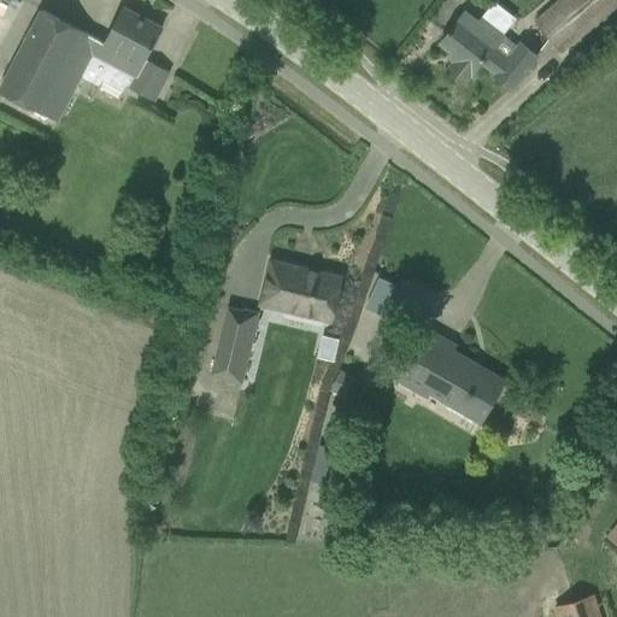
[(616,0),(556,0),(551,5),(532,21),(560,54),(616,6),(616,0)]
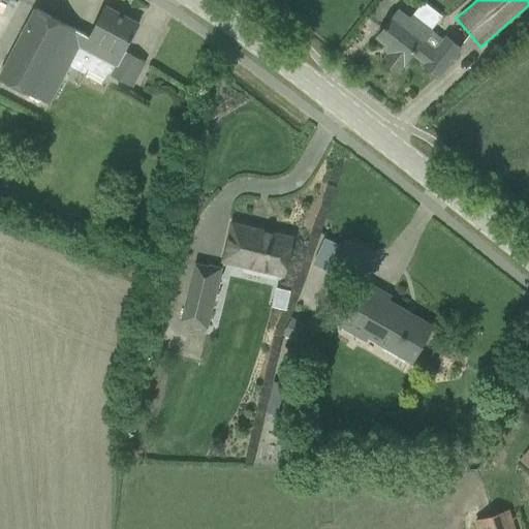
[(32,7),(0,69),(0,78),(42,99),(78,31),(32,7)]
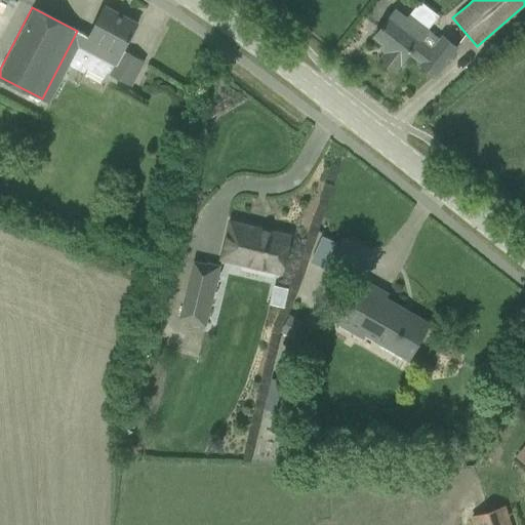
[(77,31),(42,98),(49,103),(68,67),(85,75),(88,69),(94,56),(110,64),(106,72),(108,74),(109,72),(130,84),(142,64),(122,52),(136,25),(104,7),(88,37),(77,31)]
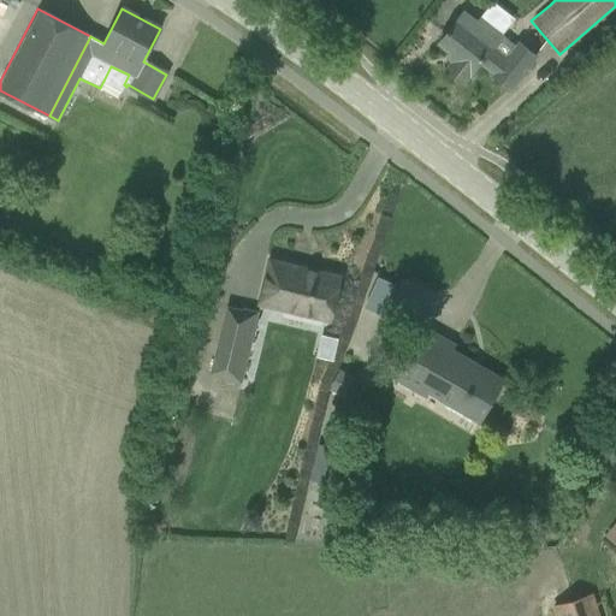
[(462,16),(454,25),(439,43),(457,58),(446,71),(462,83),(479,63),(492,73),(497,67),(501,71),(508,63),(521,47),(520,46),(516,51),(481,22),(477,28),(462,16)]
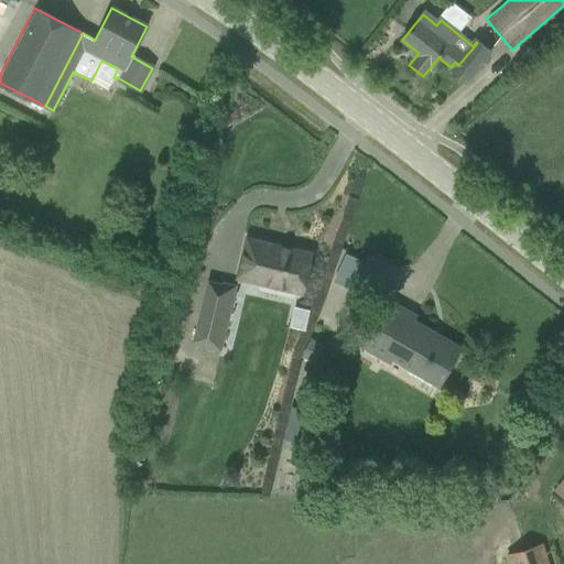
[(455,62),(451,67),(453,68),(453,69),(467,80),(489,53),(477,43),(465,57),(458,65),(455,62)]
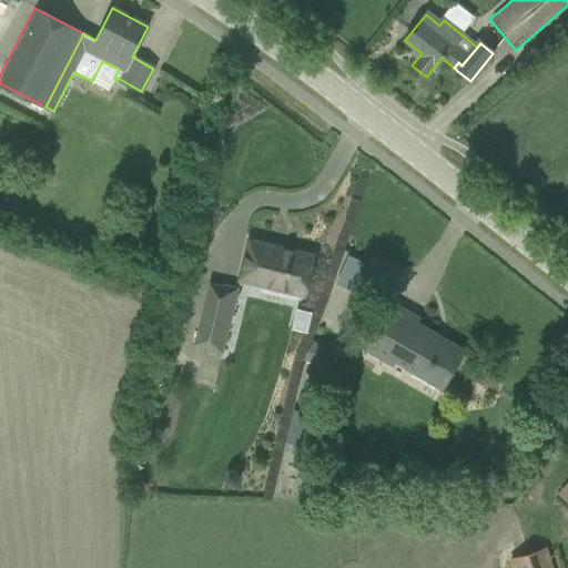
[(249,241),(239,283),(303,297),(313,255),(249,241)]
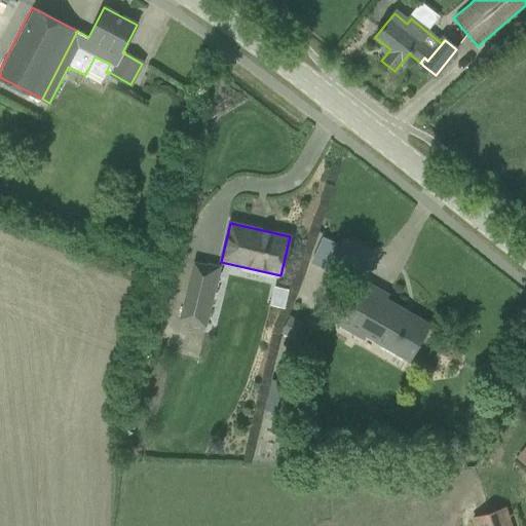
[(194,260),(180,318),(191,322),(191,323),(204,326),(219,266),(194,260)]
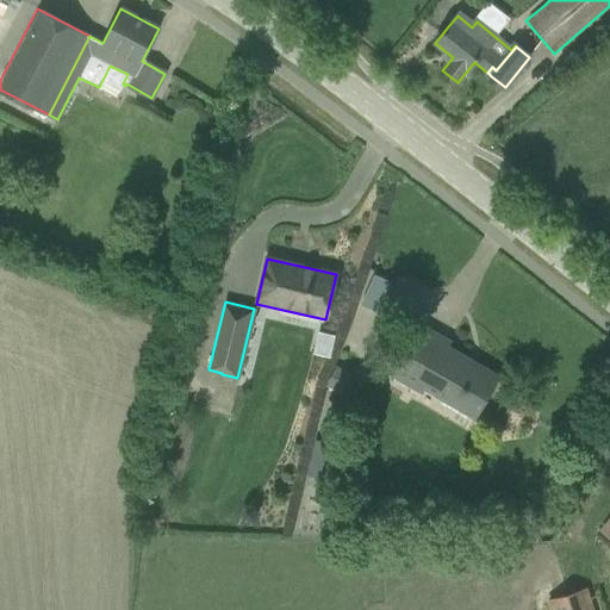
[(424,328),(412,348),(394,379),(418,393),(421,388),(473,418),(497,377),(446,347),(449,342),(424,328)]
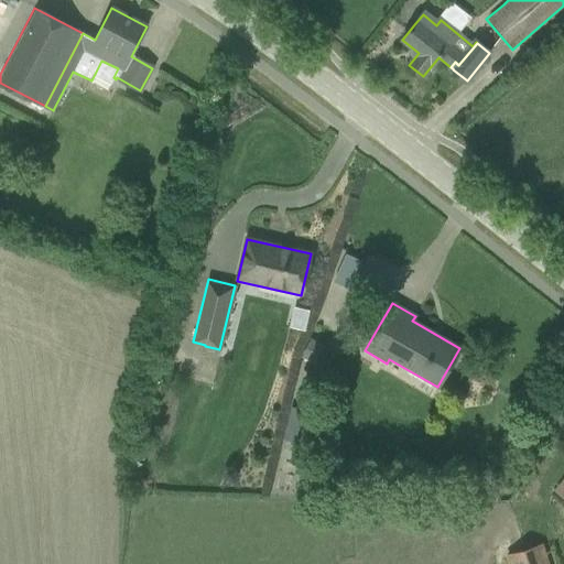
[(300,357),(317,366),(327,347),(308,338),(300,357)]
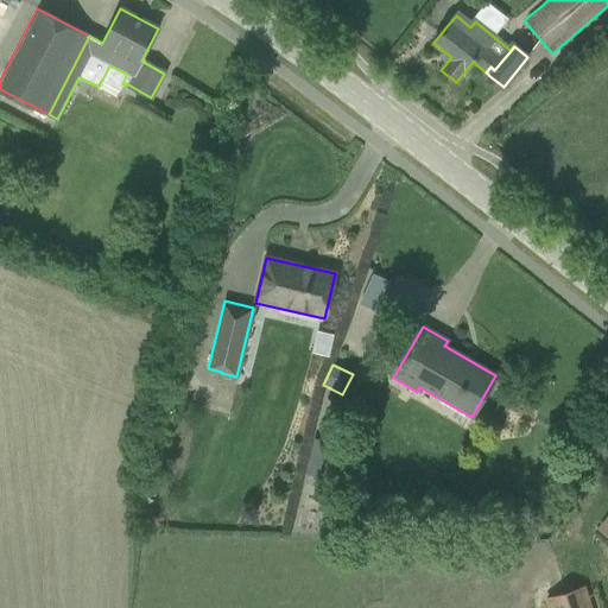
[(562,595),(548,600),(549,607),(591,607),(588,595),(564,602),(562,595)]
